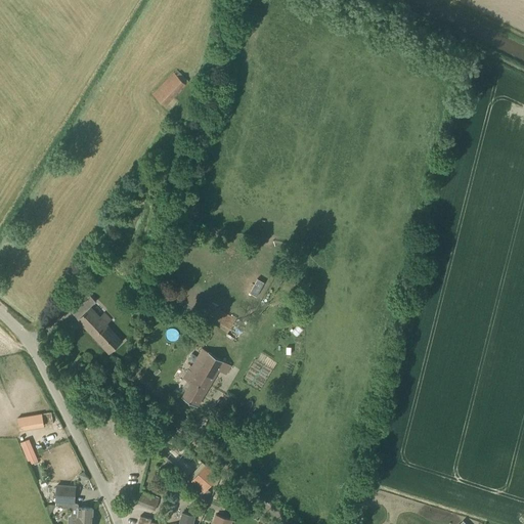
[(165,106),(186,84),(174,73),(153,94),(165,106)]
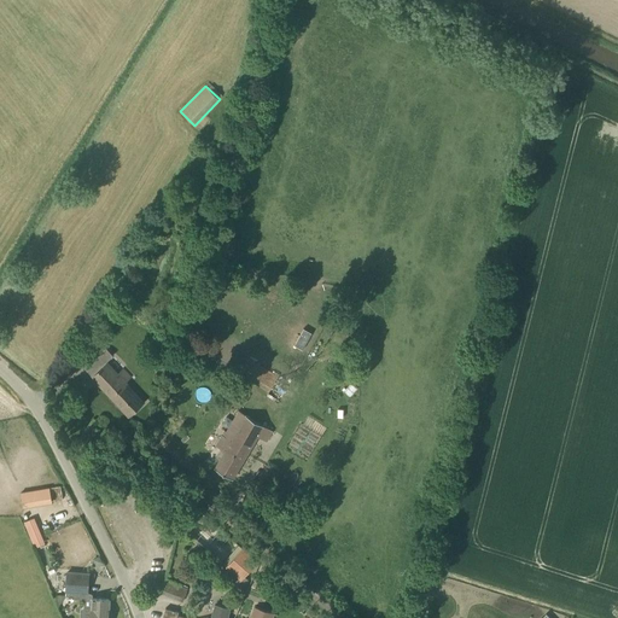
[(117,373),(108,362),(106,361),(114,355),(104,345),(82,365),(129,417),(145,402),(126,382),(130,377),(123,368),(117,373)]
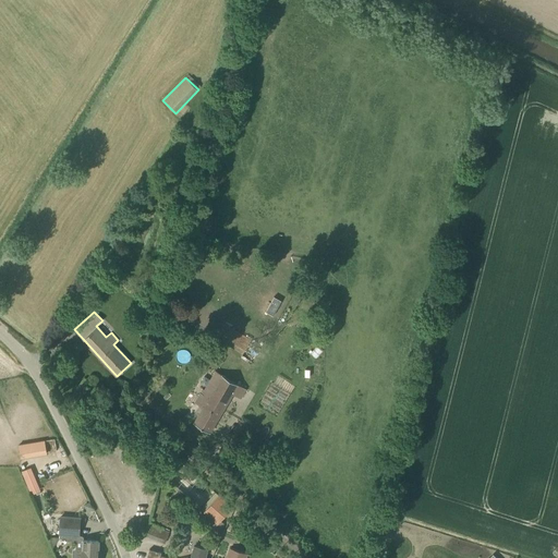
[(243,354),(252,340),(223,323),(215,337),(243,354)]
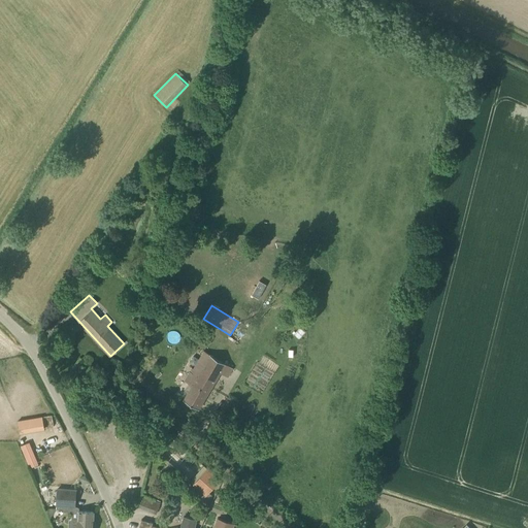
[(228,376),(233,368),(203,351),(193,368),(192,367),(184,381),(192,387),(184,400),(199,408),(221,372),(228,376)]
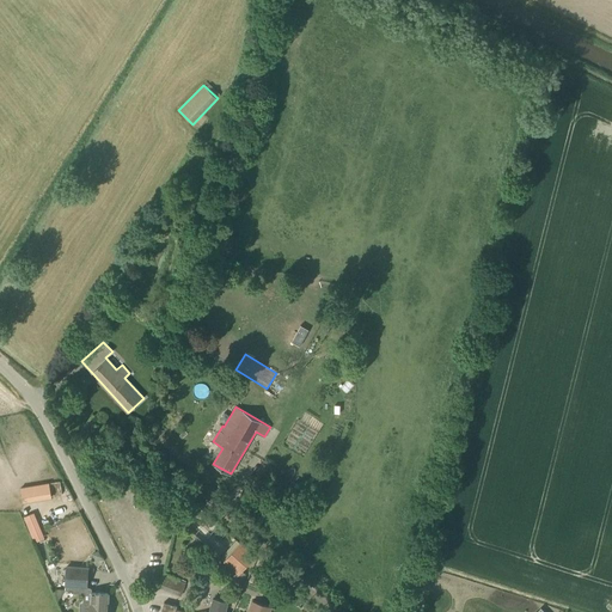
[(49,483),(26,487),(22,488),(23,500),(51,495),(49,483)]
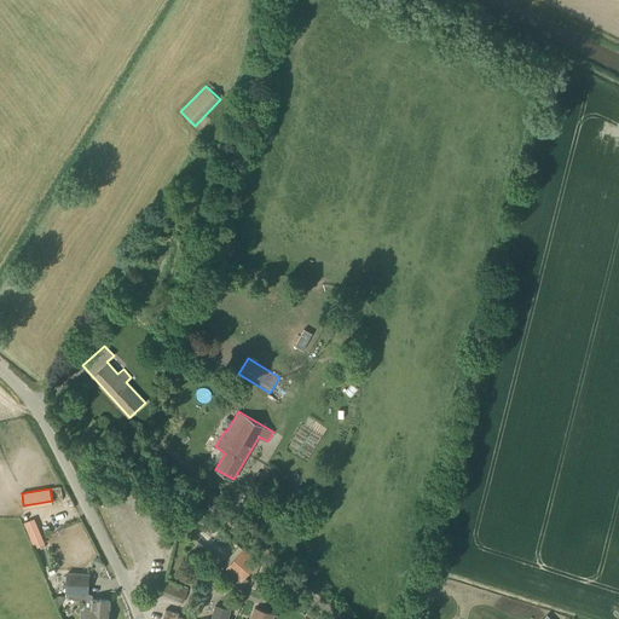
[(35,549),(45,544),(34,519),(24,522),(35,549)]
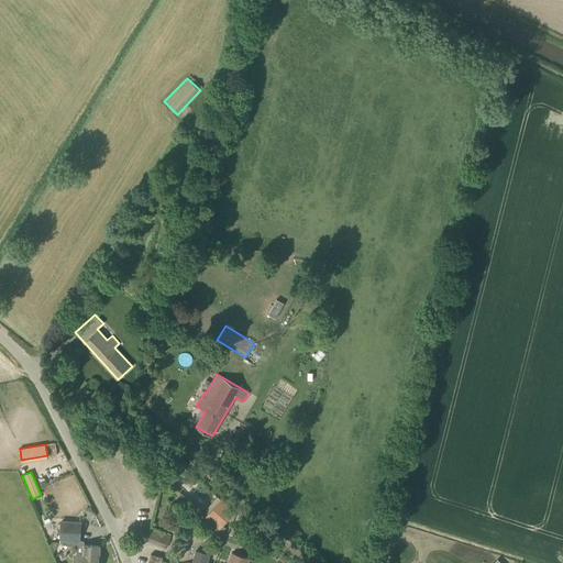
[(223,525),(234,511),(218,497),(203,514),(217,525),(212,529),(220,536),(227,528),(223,525)]
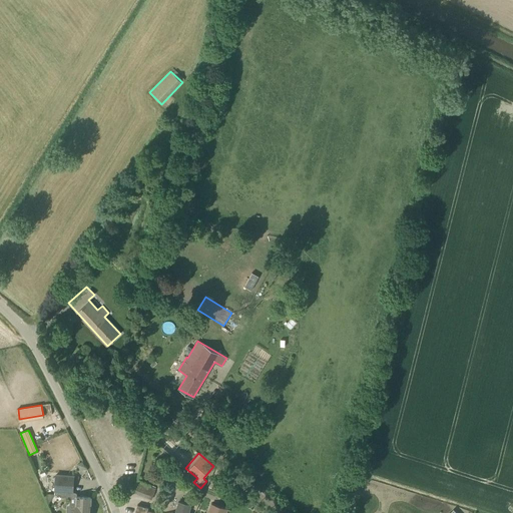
[(73,492),(74,476),(55,475),(54,490),(73,492)]
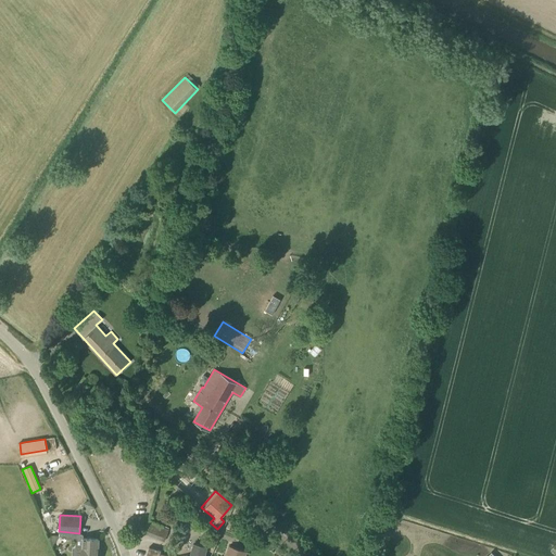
[(228,527),(243,534),(248,523),(232,517),(228,527)]
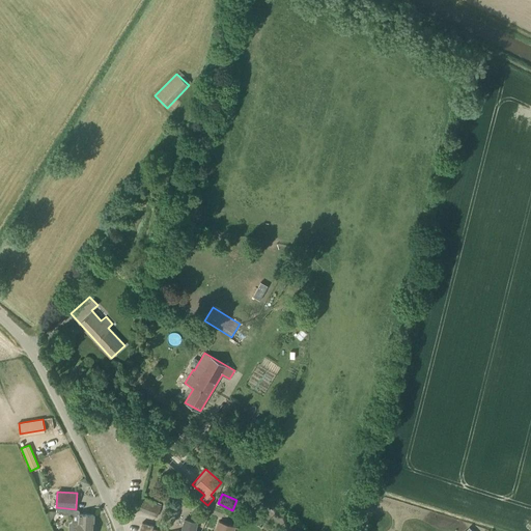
[(158,516),(162,506),(142,498),(138,508),(158,516)]
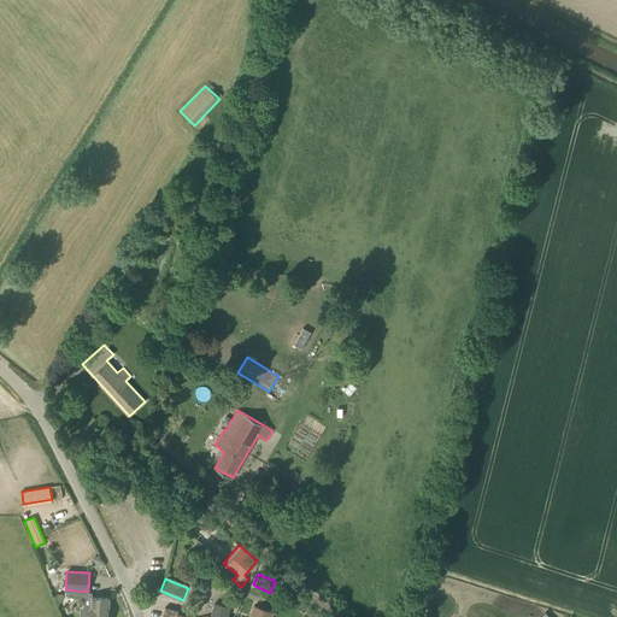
[(107,616),(110,598),(93,597),(92,607),(84,606),(82,609),(81,616),(107,616)]
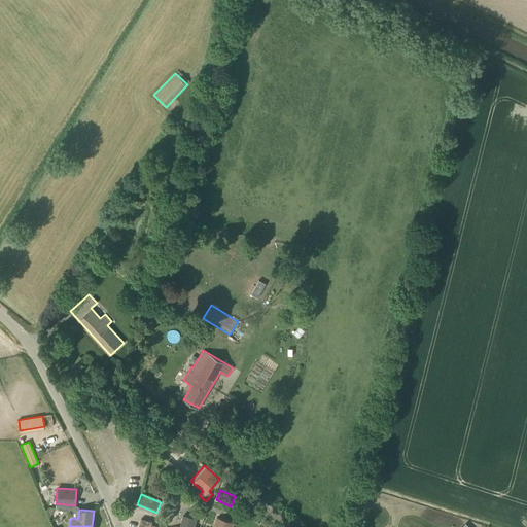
[(178,526),(177,526),(195,526),(197,519),(183,515),(180,526),(178,526)]
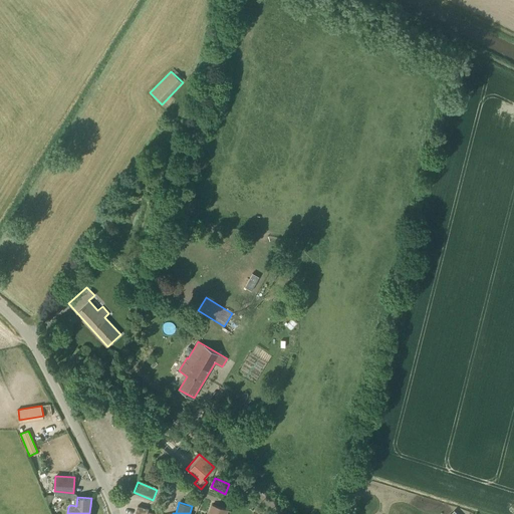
[(209,513),(227,513),(229,509),(212,504),(209,513)]
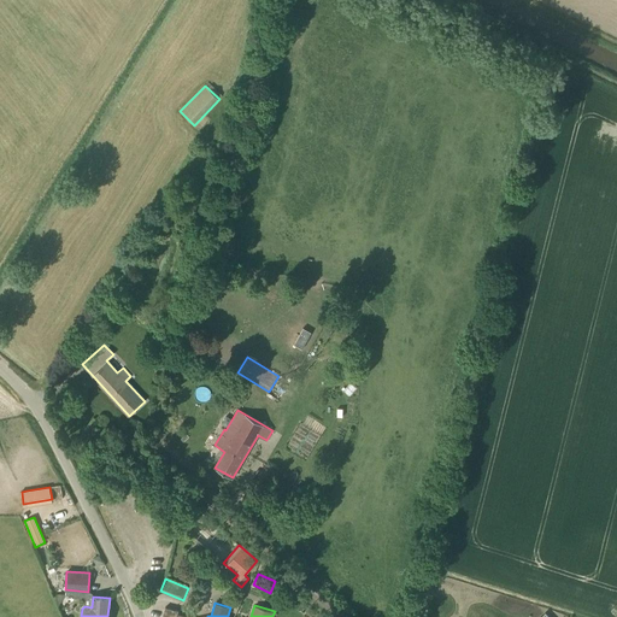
All buildings are outlined.
